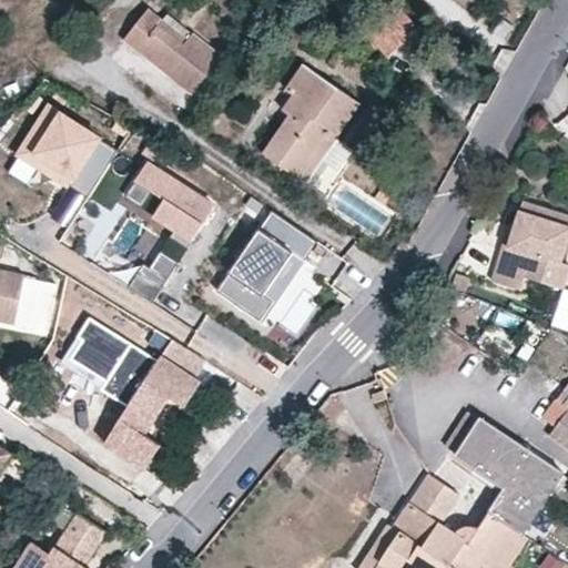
[(418,28),(401,7),(379,23),(367,9),(355,20),(386,56),(404,41),(418,28)]
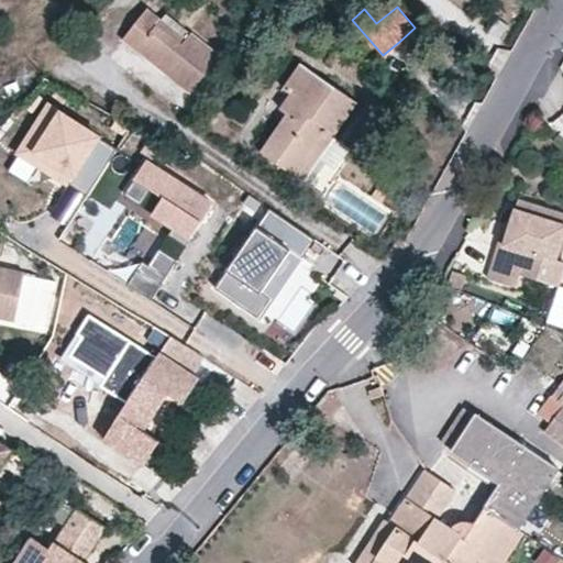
[(145,10),(123,39),(190,91),(218,55),(165,14),(161,20),(145,10)]
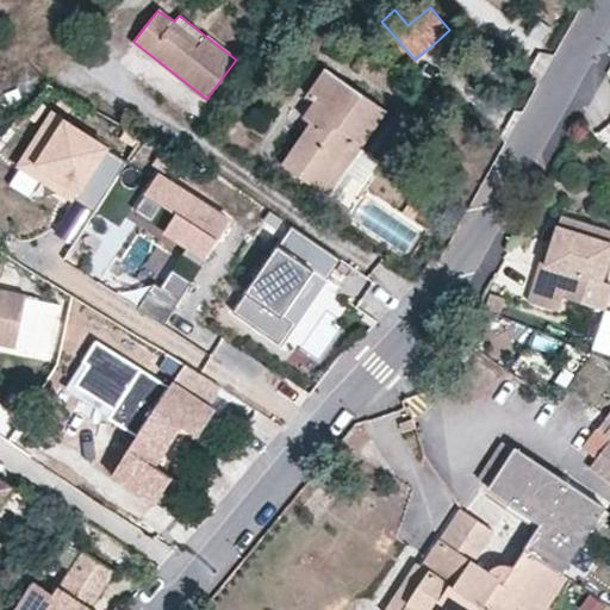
[(282,165),(319,188),(353,139),(362,147),(386,111),(325,69),(307,95),(316,100),(304,119),(311,123),(282,165)]
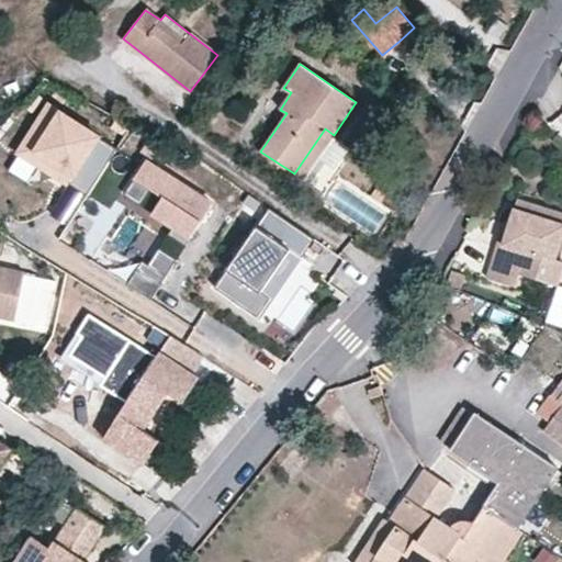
[(20,153),(88,195),(117,149),(51,107),(20,153)]
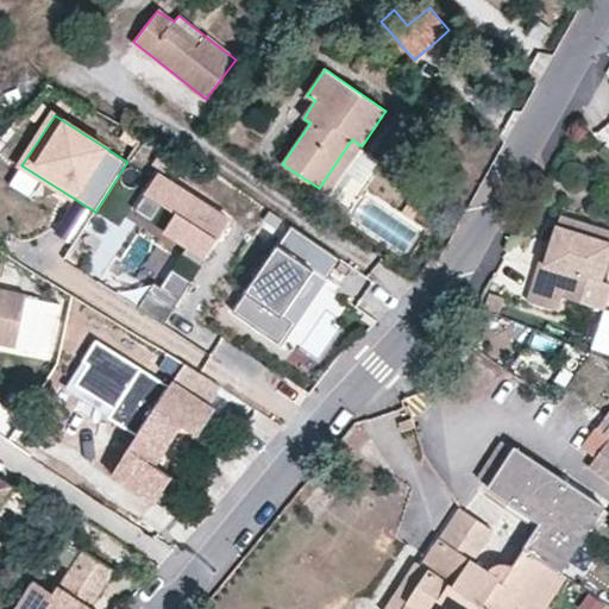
[(362,146),(352,139),(319,188),(330,195),(350,167),(366,177),(380,158),(362,146)]
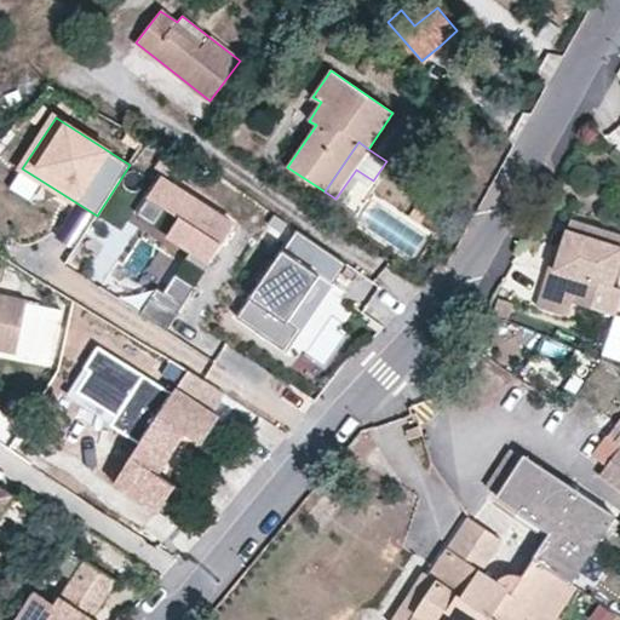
[(161,178),(137,216),(155,228),(166,210),(181,219),(168,236),(191,251),(185,259),(205,273),(235,227),(161,178)]
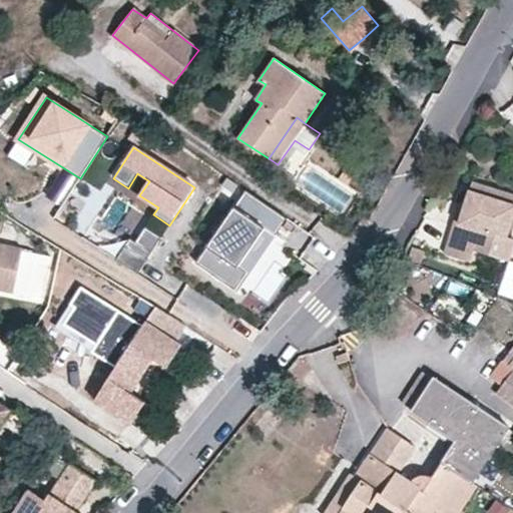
[(353,176),(344,170),(339,179),(347,185),(349,184),(353,176)]
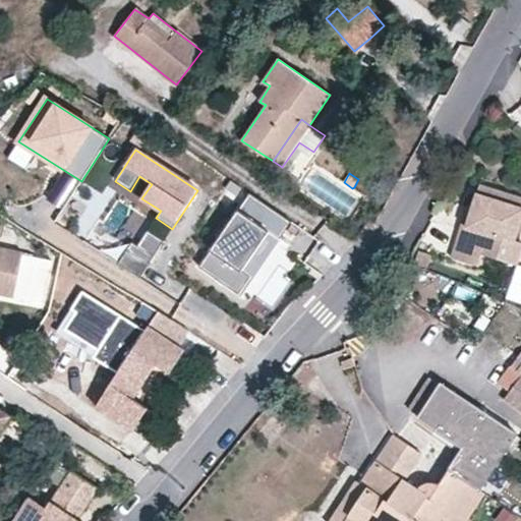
[(502,200),(504,192),(482,185),(479,193),(502,200)]
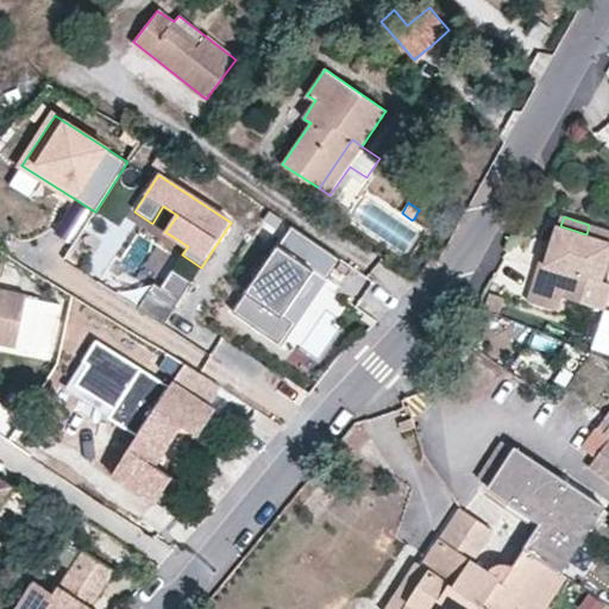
[(560,226),(554,246),(548,264),(542,263),(529,301),(562,312),(566,297),(606,311),(608,299),(608,283),(604,283),(608,268),(608,231),(589,225),(586,234),(560,226)]
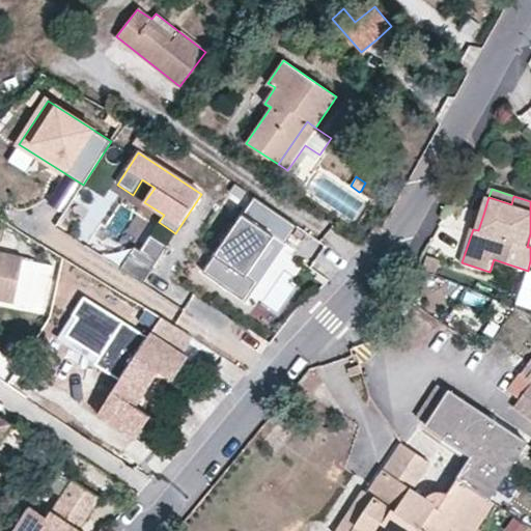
[(298,227),(255,197),(202,272),(243,300),(255,282),(246,276),(274,238),(285,245),(298,227)]
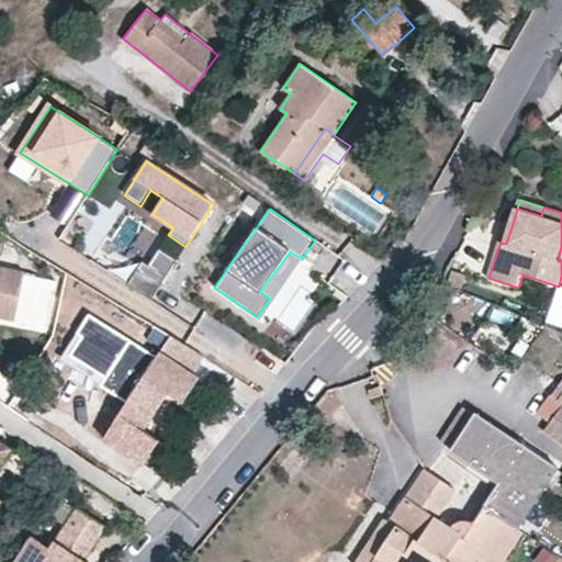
[(512,227),(505,225),(501,243),(506,244),(512,227)]
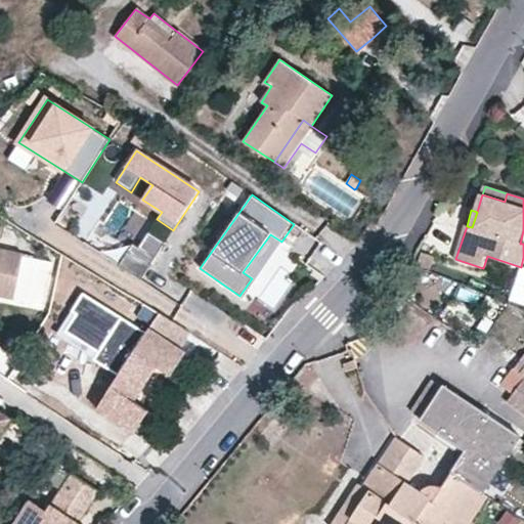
[(148,267),(165,243),(148,232),(138,248),(140,250),(134,258),(148,267)]
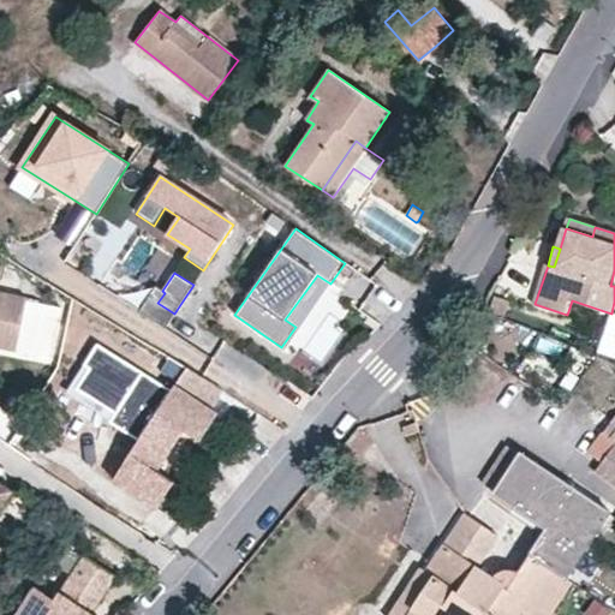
[(165,328),(174,314),(157,303),(165,293),(162,291),(155,286),(138,311),(165,328)]
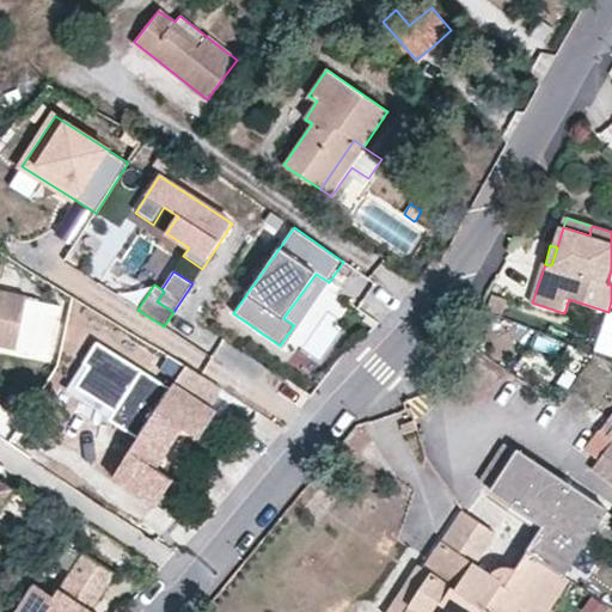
[(0,343),(16,348),(29,295),(0,288),(0,343)]
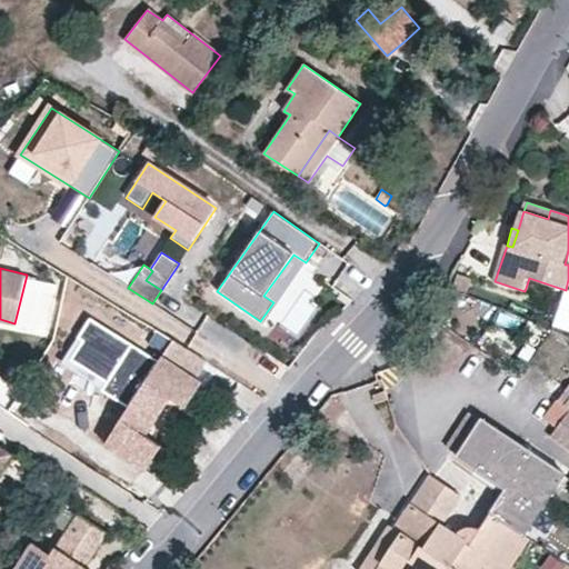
[(468,282),(451,272),(442,286),(461,293),(468,282)]
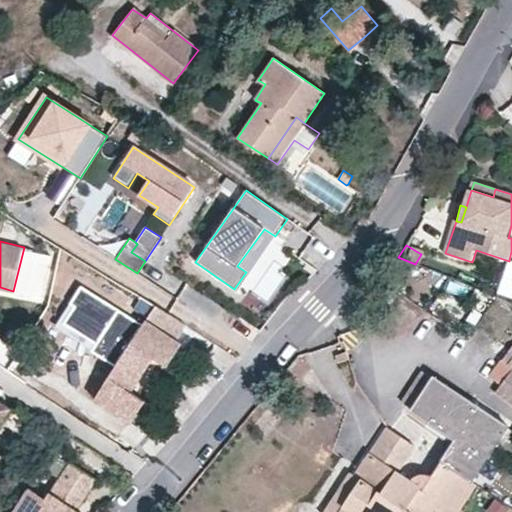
[(140,300),(131,315),(145,324),(175,344),(184,329),(154,310),(148,319),(137,313),(144,303),(140,300)]
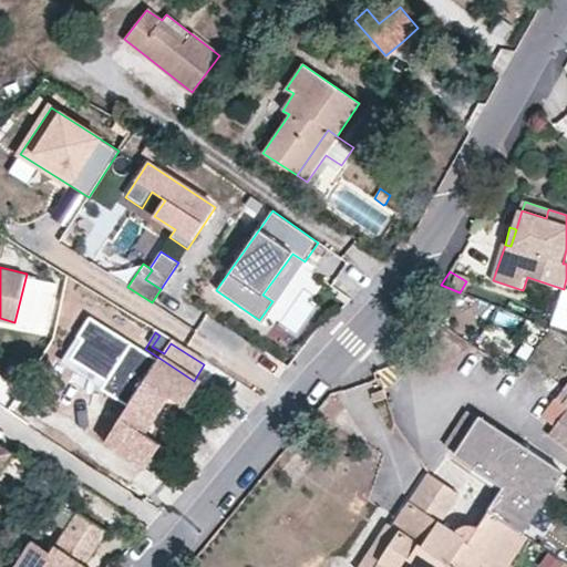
[(171,343),(160,336),(152,347),(164,353),(171,343)]
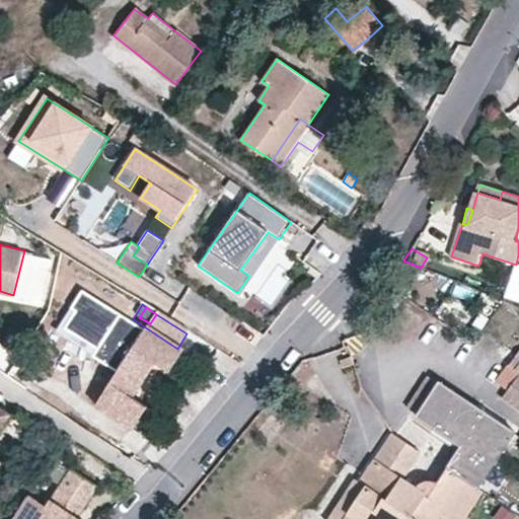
[(147,328),(96,405),(135,432),(149,409),(135,399),(156,364),(169,373),(183,352),(177,349),(147,328)]
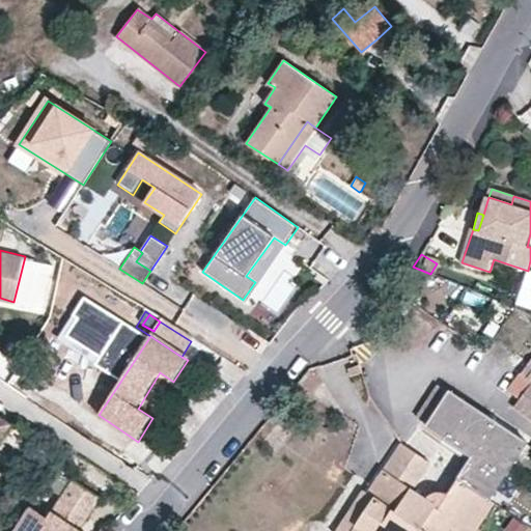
[(530,362),(522,375),(530,382),(530,362)]
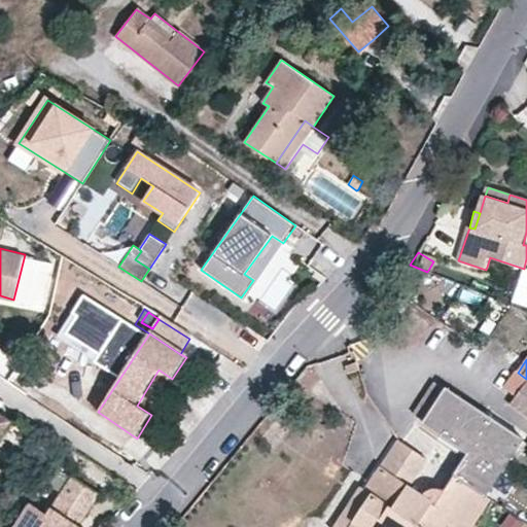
[(519,397),(526,385),(526,379),(518,373),(505,387),(519,397)]
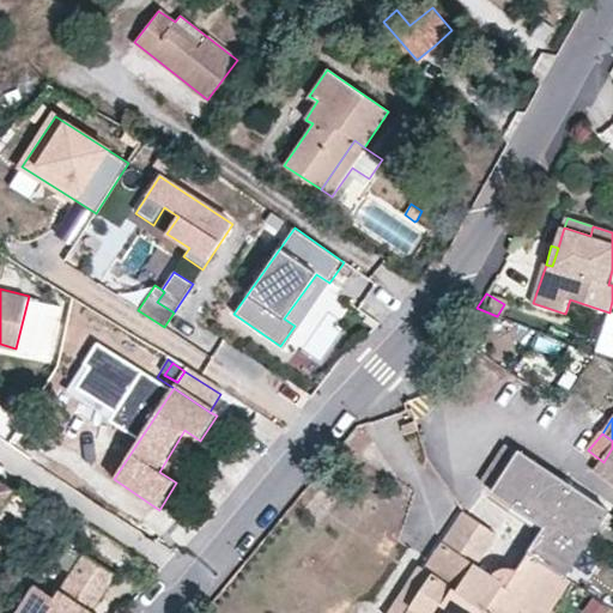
[(495,491),(520,453),(507,444),(481,481),(495,491)]
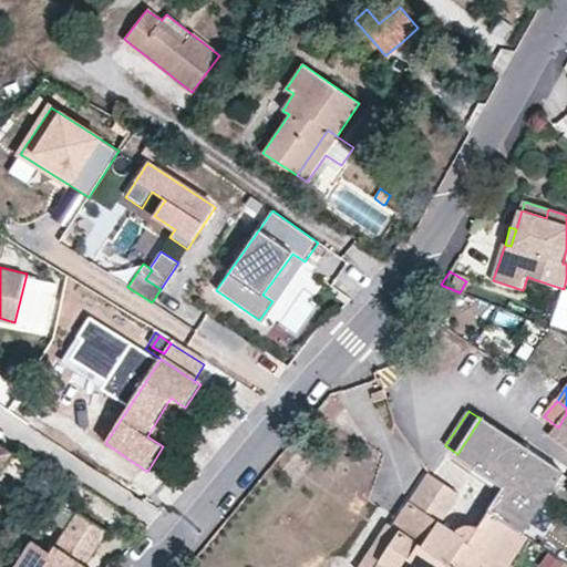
[(566,414),(558,428),(549,439),(566,451),(566,414)]
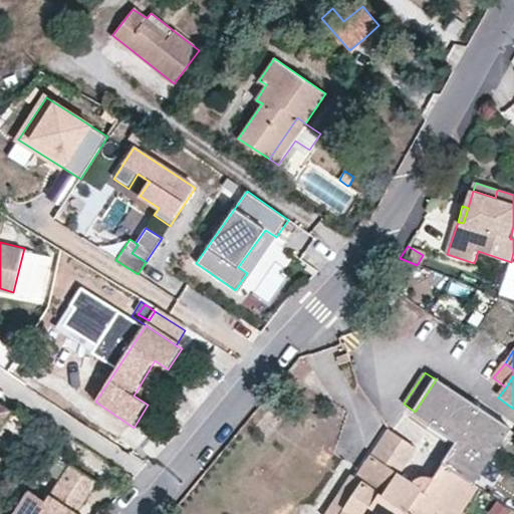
[(474,483),(509,430),(436,379),(415,412),(460,442),(445,465),(474,483)]
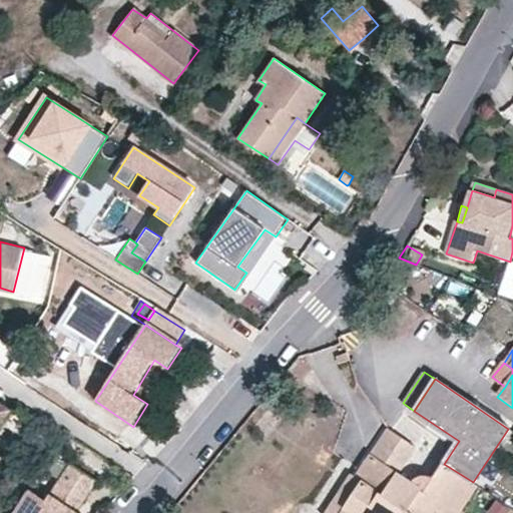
[(0,424),(9,410),(0,403),(0,424)]
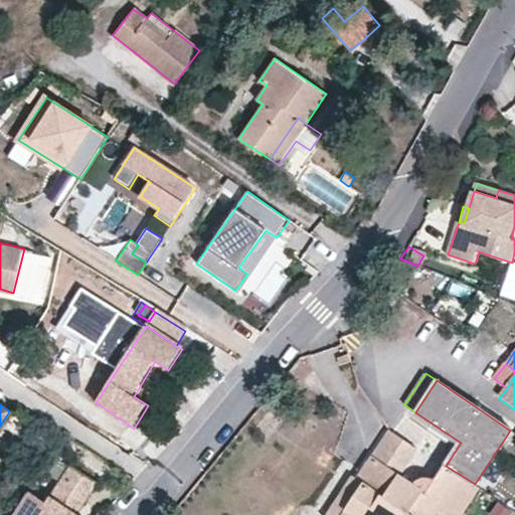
[(417,483),(413,486),(398,476),(416,449),(391,432),(358,480),(364,484),(342,514),(453,514),(475,484),(446,466),(437,481),(427,480),(421,481),(417,483)]
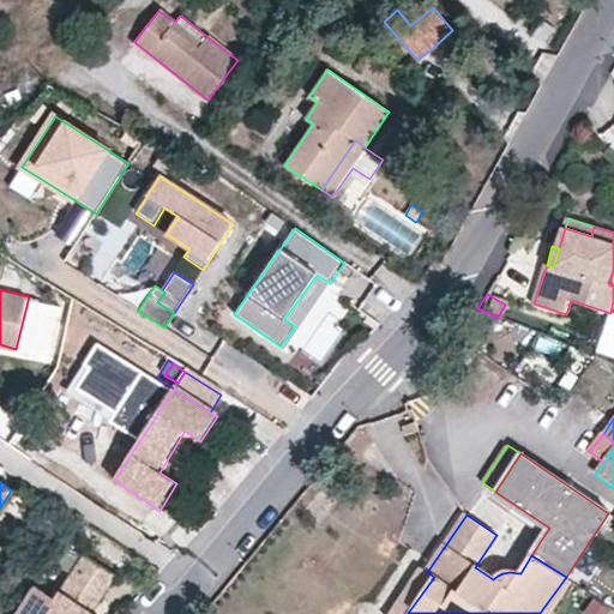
[(115,579),(86,560),(56,603),(48,613),(82,613),(88,603),(95,608),(115,579)]
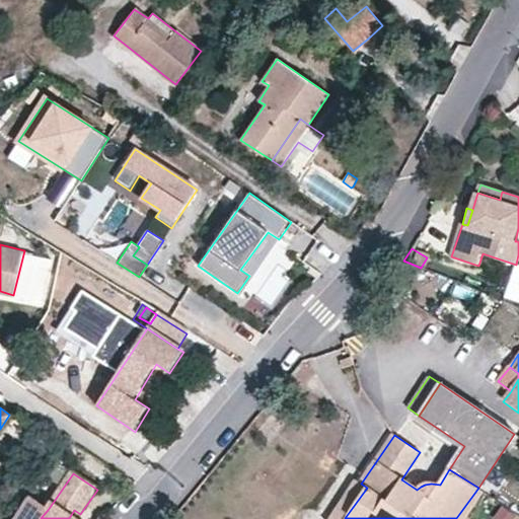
[(361,484),(354,479),(327,518),(345,518),(367,488),(361,484)]
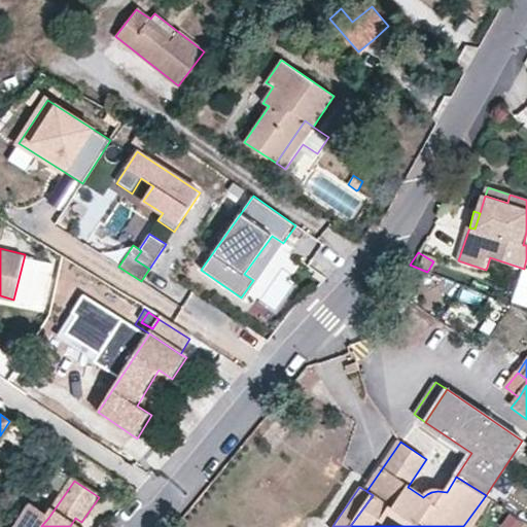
[(473,526),(492,500),(486,495),(463,526),(473,526)]
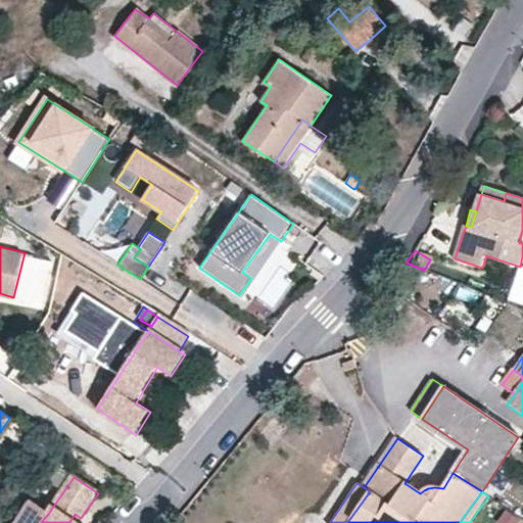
[(41,522),(48,514),(30,501),(14,522),(41,522)]
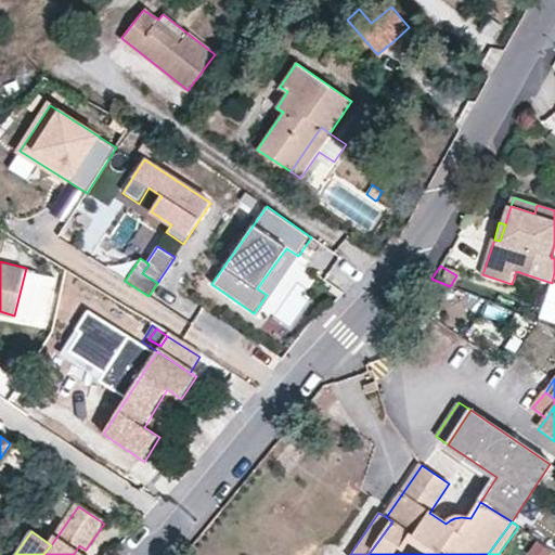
[(530,554),(554,554),(554,547),(537,538),(528,553),(530,554)]
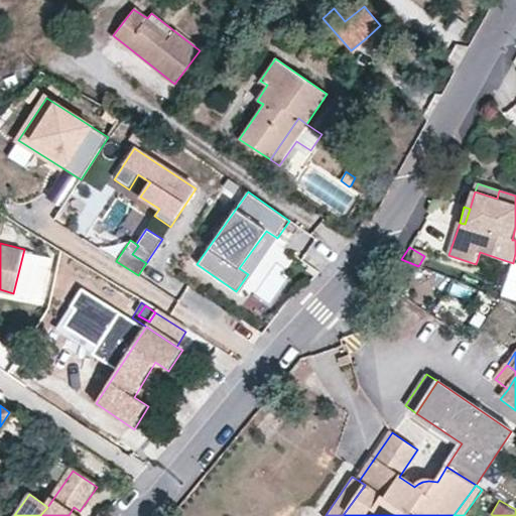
[(77,515),(80,511),(74,507),(69,515),(77,515)]
